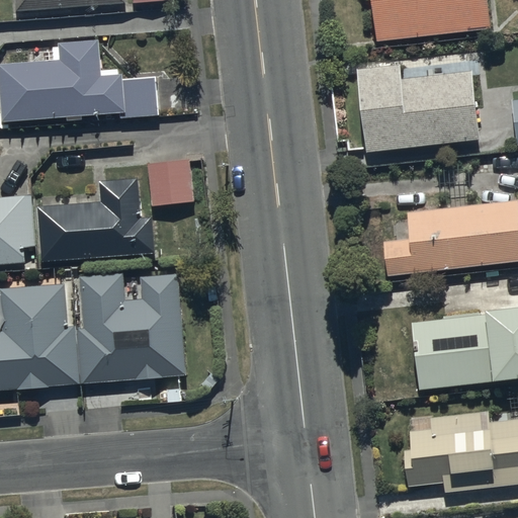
[(15,0),(16,12),(126,4),(125,0),(15,0)]
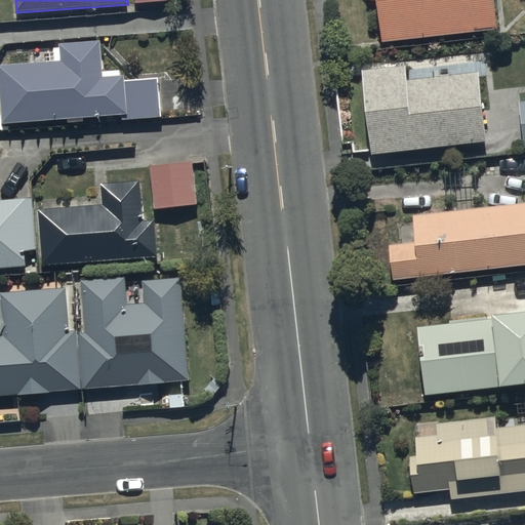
[(492,0),(376,0),(381,42),(496,29),(492,0)]
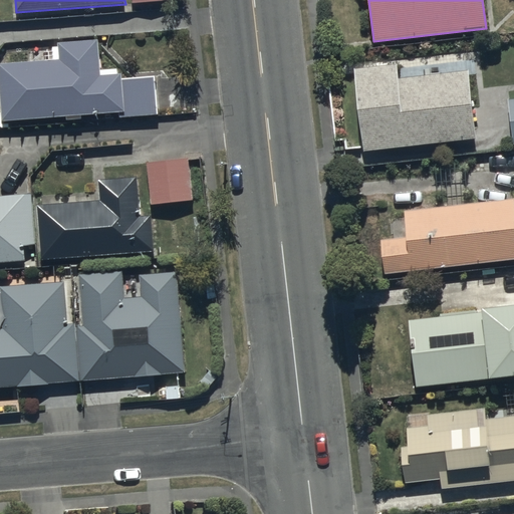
[(59,59),(0,62),(0,97),(2,121),(65,116),(65,120),(82,118),(81,115),(118,112),(118,117),(158,114),(156,76),(122,78),(121,73),(117,73),(117,67),(100,68),(98,39),(58,42),(59,59)]
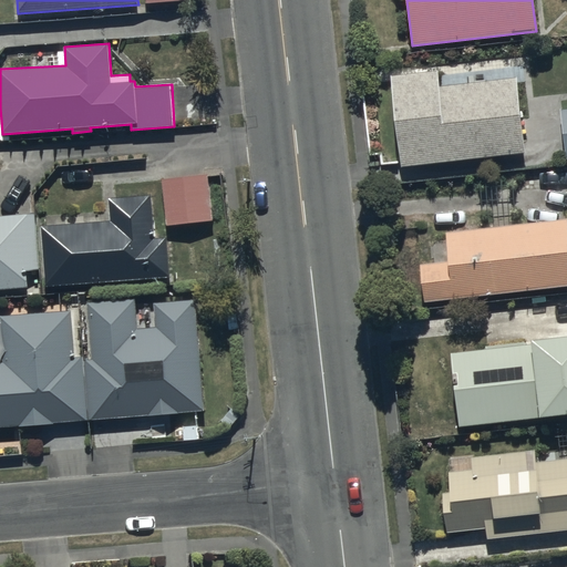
[(439,71),(391,75),(400,166),(522,155),(515,78),(440,85),(439,71)]
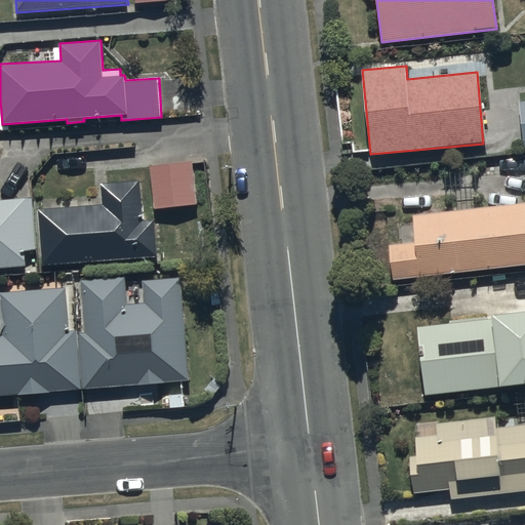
[(194,169),(152,172),(156,216),(198,212),(194,169)]
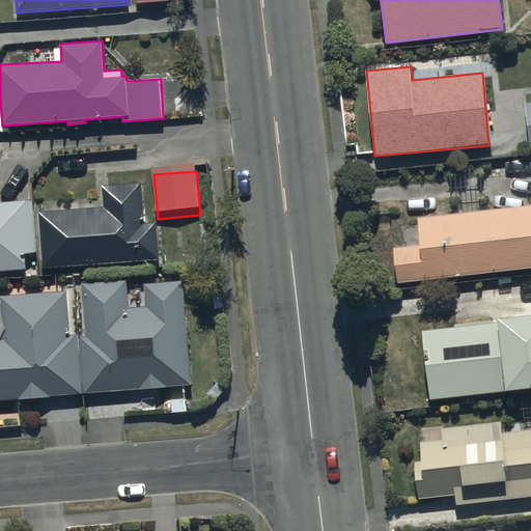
[(106,216),(43,220),(46,278),(160,270),(158,233),(147,234),(144,192),(105,194),(106,216)]
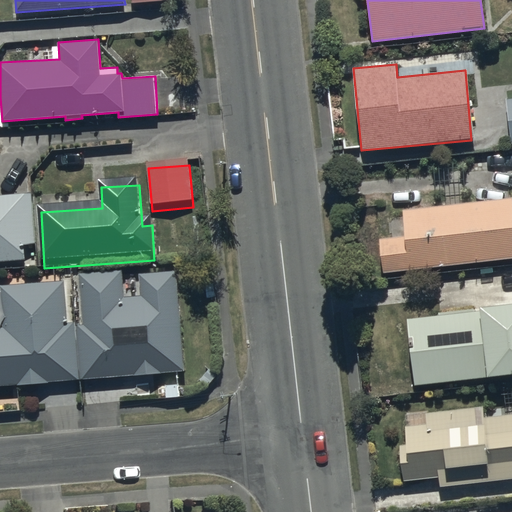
[(0,268),(25,267),(24,253),(35,252),(31,200),(0,202),(0,268)]
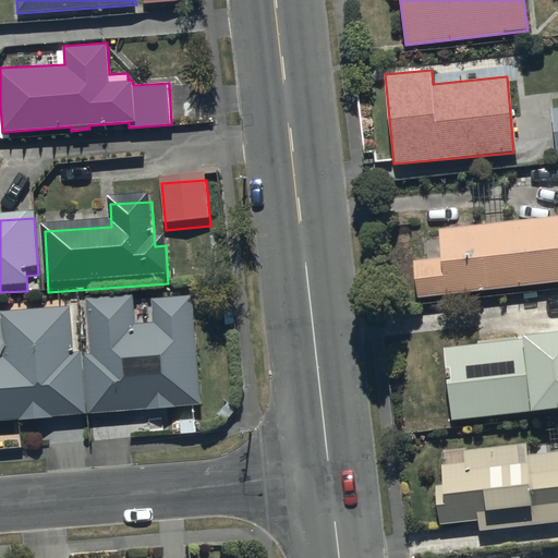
[(557,249),(555,219),(438,231),(441,258),(413,261),(416,299),(557,282),(557,249)]
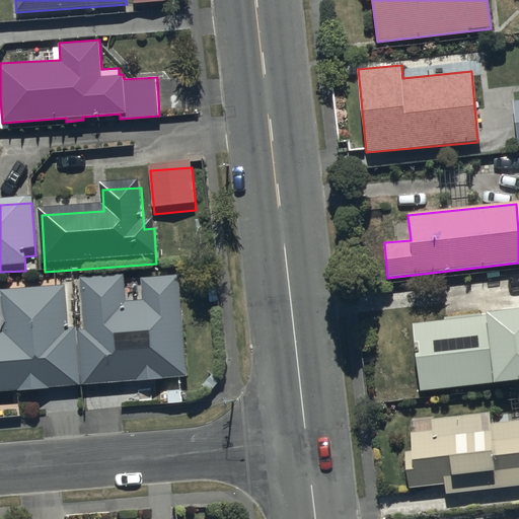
[(78,335),(82,391),(189,383),(181,282),(143,284),(144,307),(128,308),(126,279),(81,283),(85,335),(78,335)]
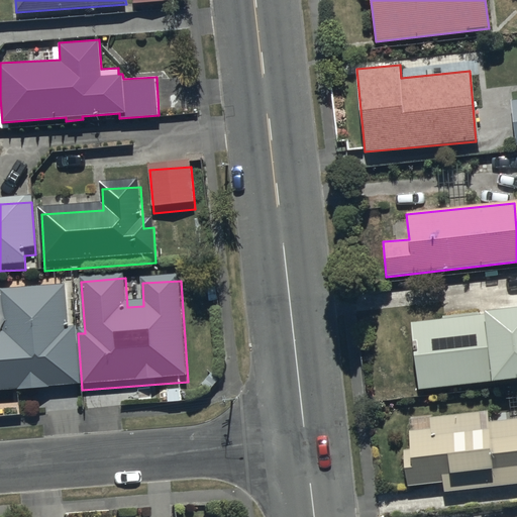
[(0,395),(82,390),(78,333),(70,334),(67,291),(0,295),(0,395)]
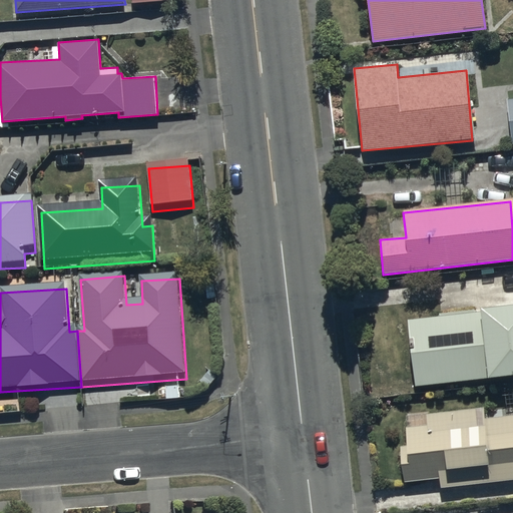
[(481,313),(407,321),(414,387),(512,376),(512,303),(481,307),(481,313)]
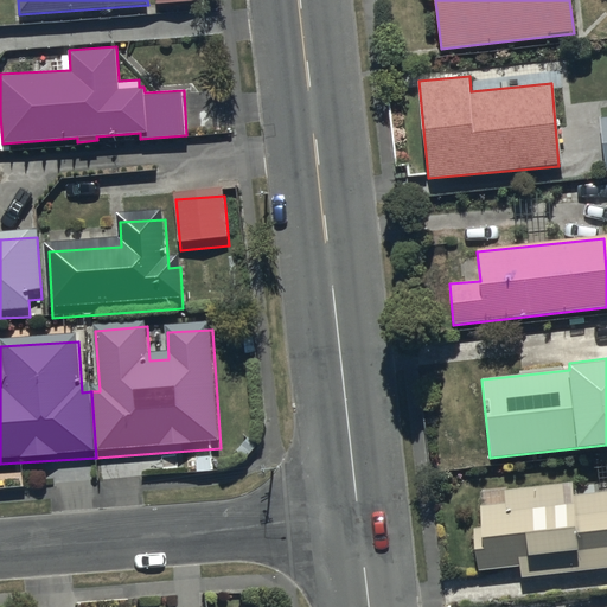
[(483,504),(480,504),(483,530),(474,530),(479,572),(521,567),(521,577),(606,567),(606,490),(574,493),(573,481),(505,490),(504,478),(480,480),(483,504)]
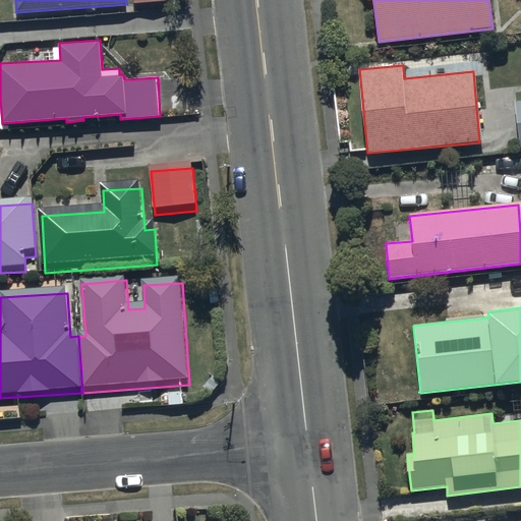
All buildings are outlined.
